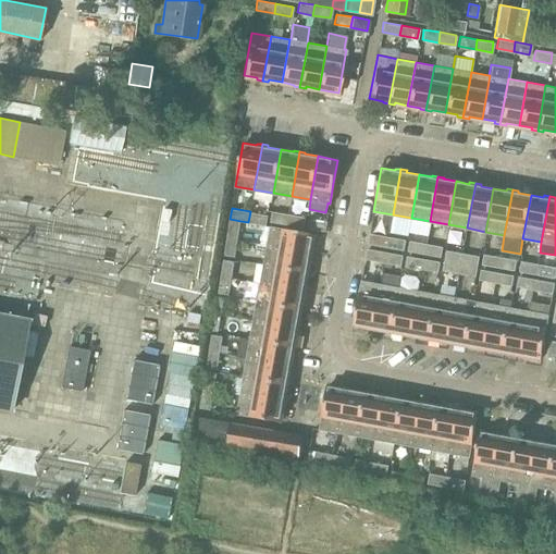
[(250,211),(248,222),(266,225),(267,214),(250,211)]
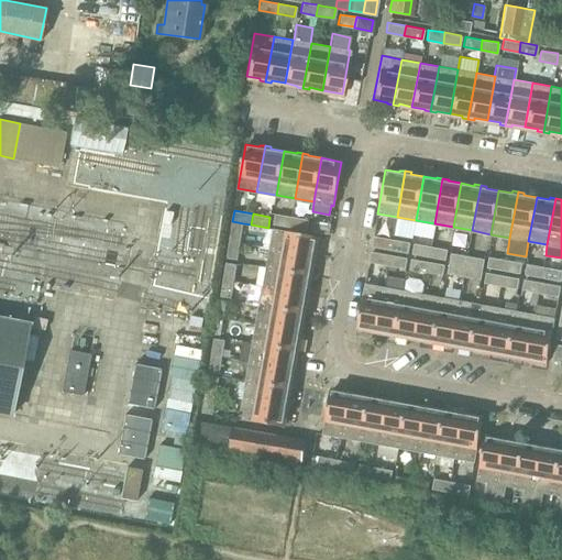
[(273,223),(289,227),(291,216),(275,213),(273,223)]
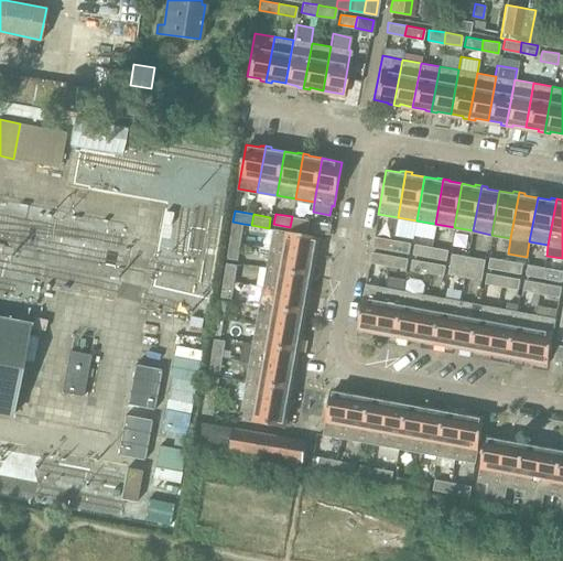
[(309,219),(292,216),(290,227),(306,229),(309,219)]
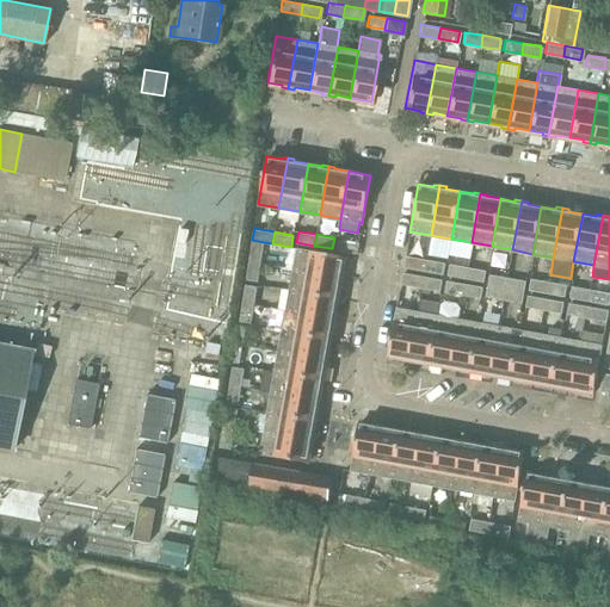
[(342,239),(339,249),(356,252),(358,242),(342,239)]
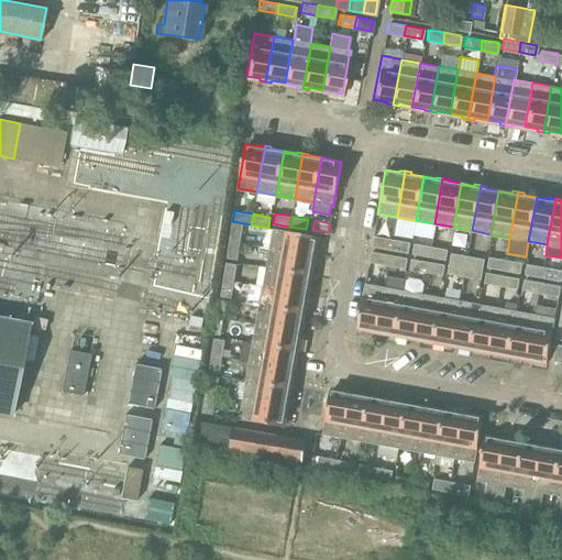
[(232,221),(230,241),(240,243),(243,223),(232,221)]
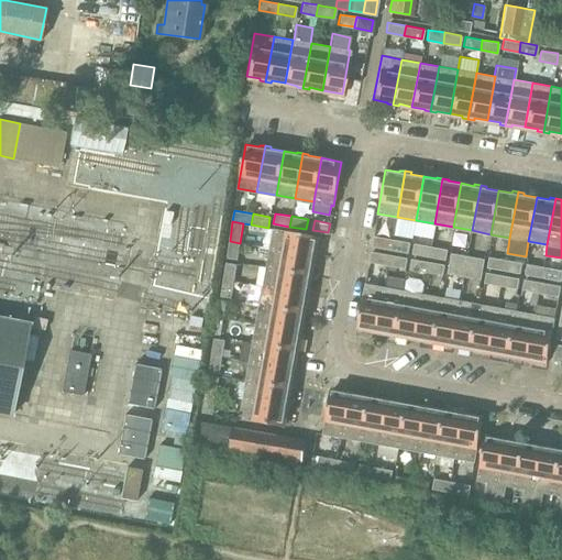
[(272,228),(268,248),(315,255),(316,250),(315,250),(317,235),(272,228)]
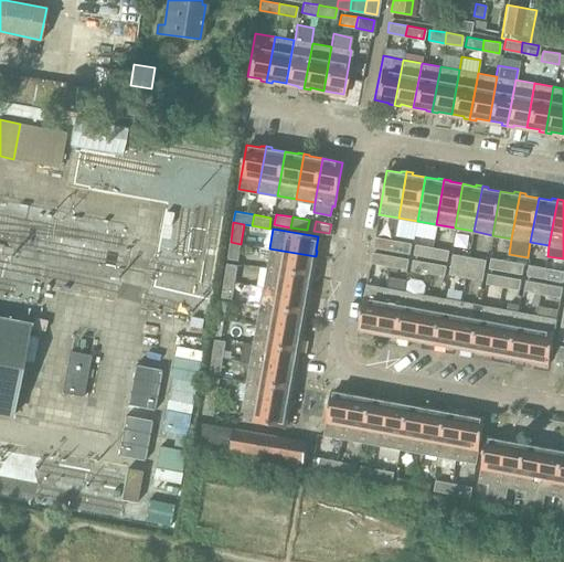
[(373,246),(393,250),(394,240),(375,236),(373,246)]
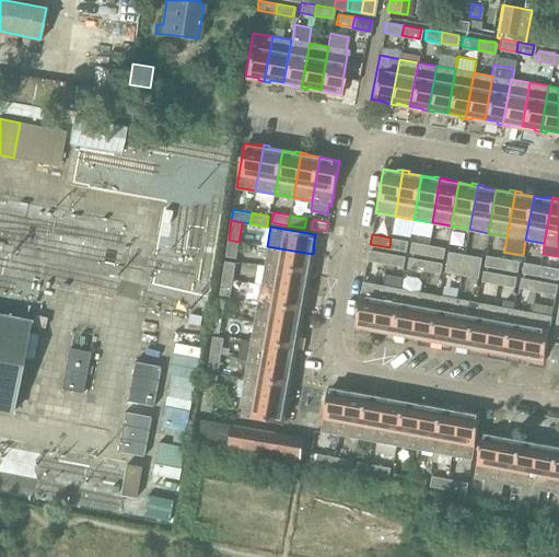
[(407,241),(391,238),(389,247),(406,251),(407,241)]
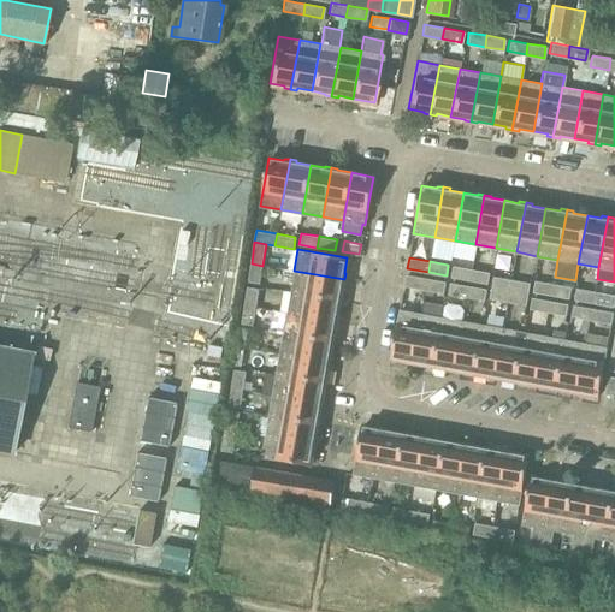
[(259,281),(262,266),(252,263),(248,279),(259,281)]
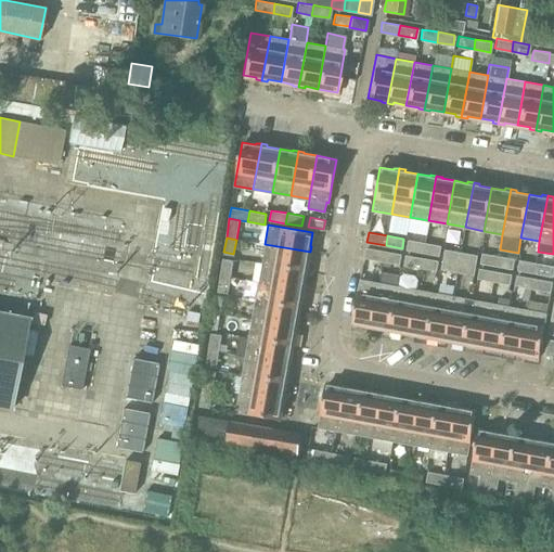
[(406,248),(423,252),(425,242),(408,239),(406,248)]
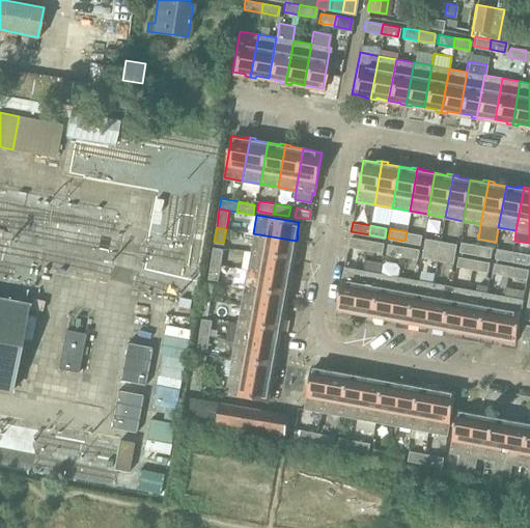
[(422,234),(407,231),(405,241),(420,244),(422,234)]
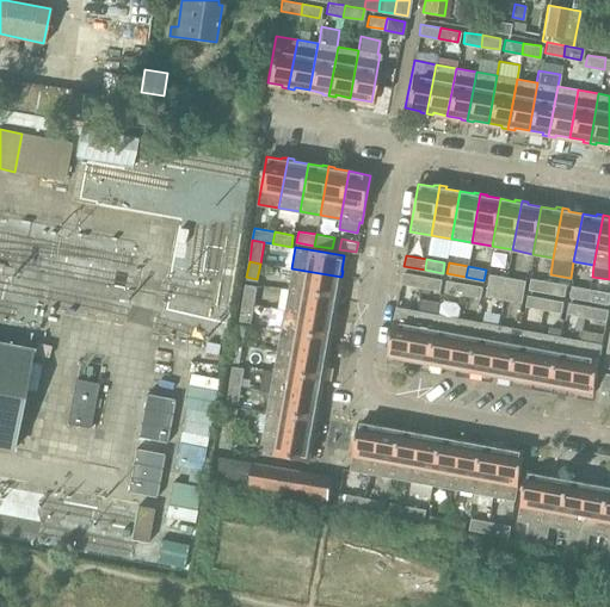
[(291,268),(288,289),(337,297),(339,283),(340,283),(342,277),(291,268)]
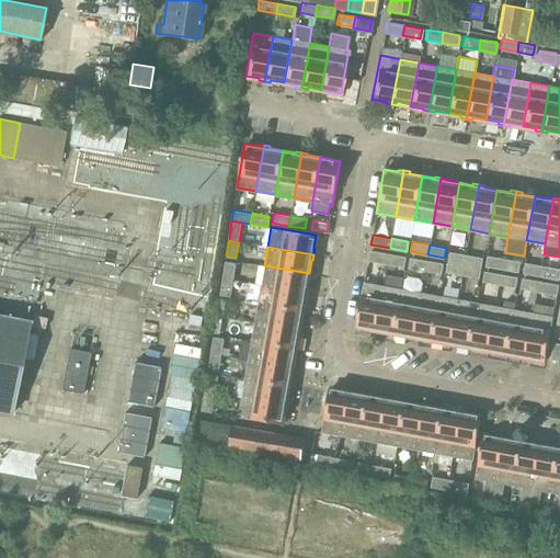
[(389,253),(369,250),(368,260),(387,263),(389,253)]
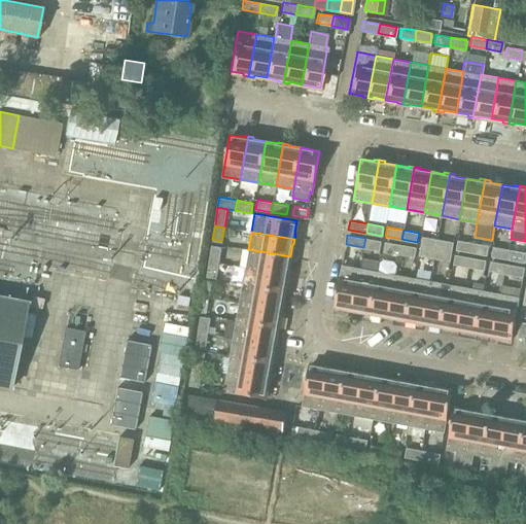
[(422,236),(420,245),(435,248),(437,239),(422,236)]
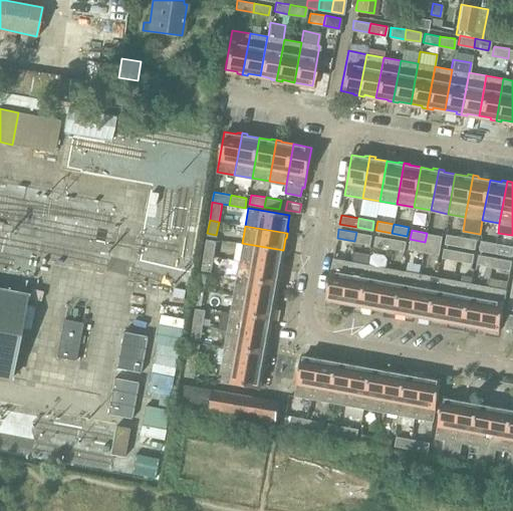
[(371,235),(356,232),(354,241),(369,244),(371,235)]
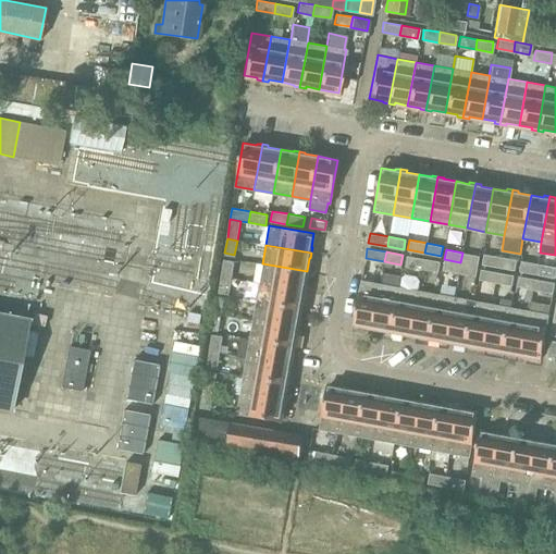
[(479,256),(462,253),(460,262),(477,266),(479,256)]
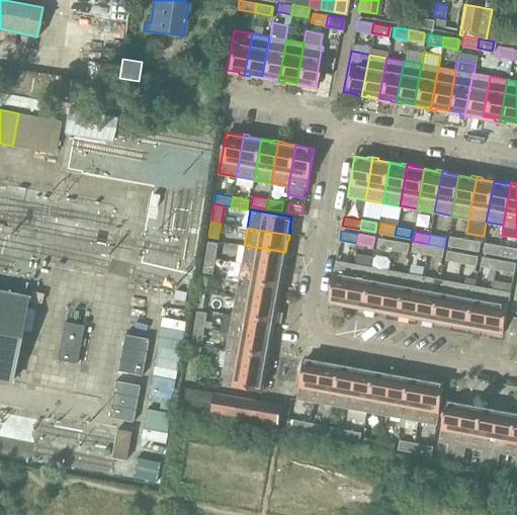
[(448,245),(463,248),(464,239),(450,236),(448,245)]
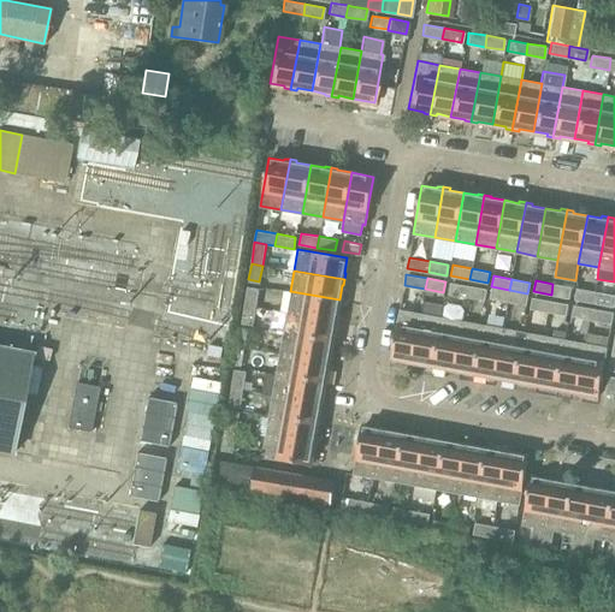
[(448,292),(467,296),(468,285),(450,283),(448,292)]
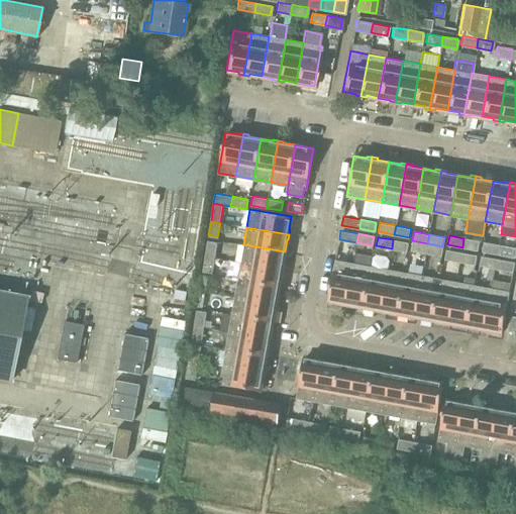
[(479,240),(463,238),(462,247),(477,250),(479,240)]
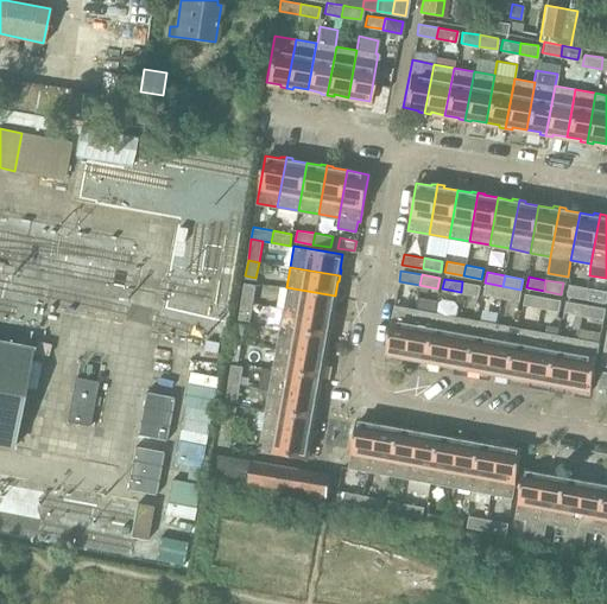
[(480,285),(462,281),(461,292),(478,296),(480,285)]
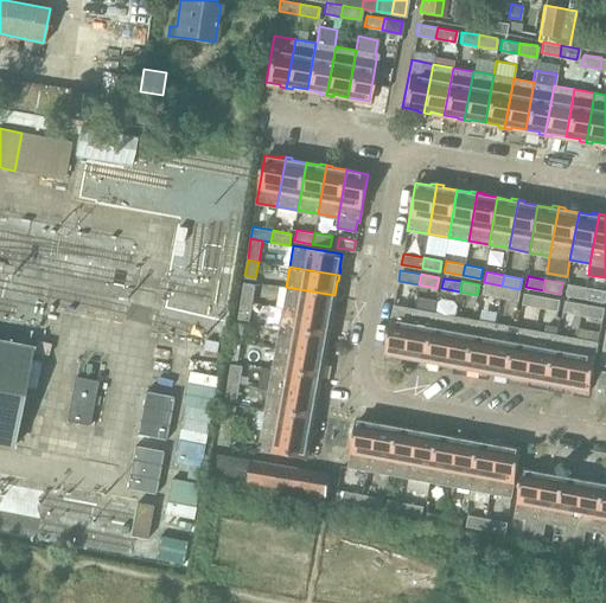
[(244,282),(241,301),(252,302),(255,283),(244,282)]
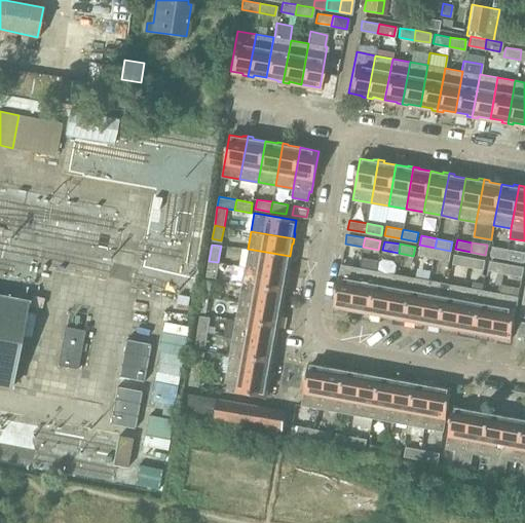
[(417,254),(434,257),(435,248),(419,245),(417,254)]
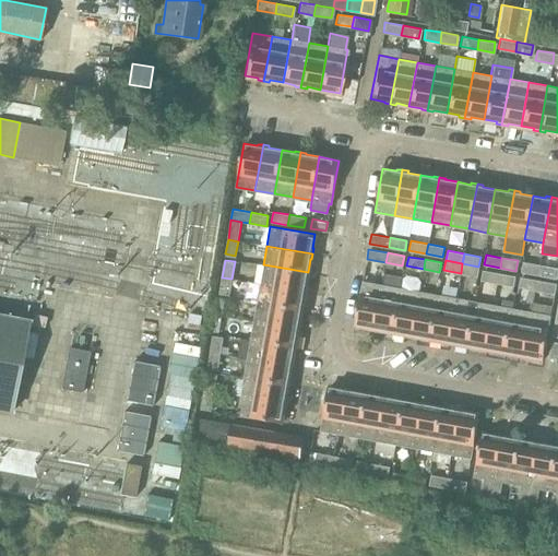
[(521,271),(538,274),(541,264),(523,261),(521,271)]
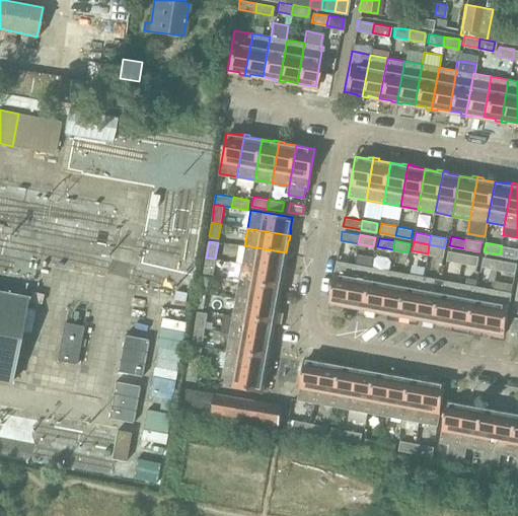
[(444,247),(429,244),(428,253),(442,256),(444,247)]
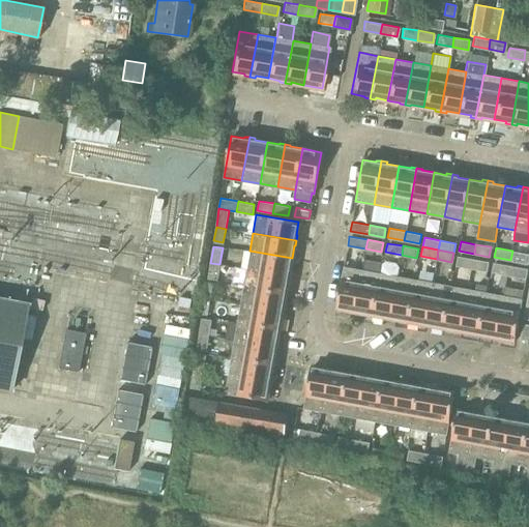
[(250,251),(246,268),(290,275),(291,270),(289,270),(292,258),(250,251)]
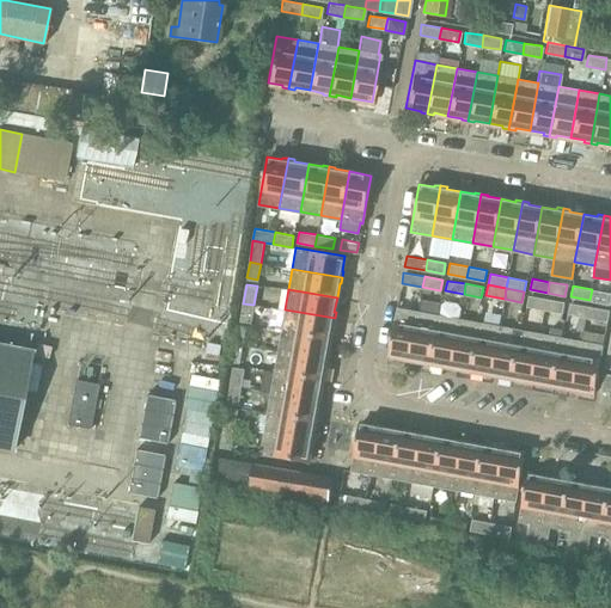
[(610,298),(610,293),(592,289),(590,300),(610,305),(610,298)]
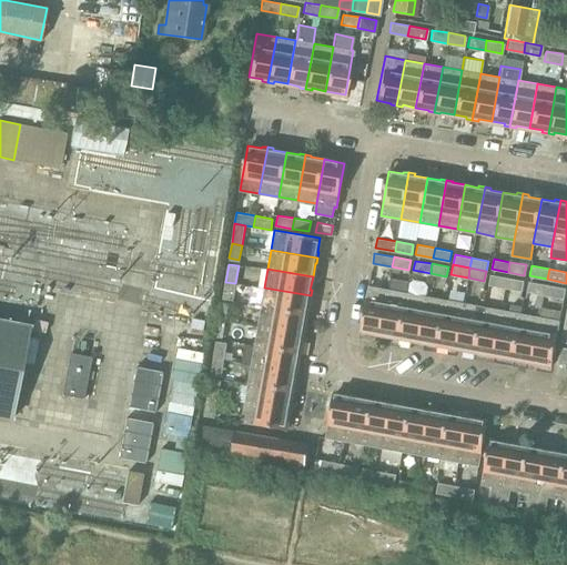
[(489,284),(505,288),(507,278),(490,274),(489,284)]
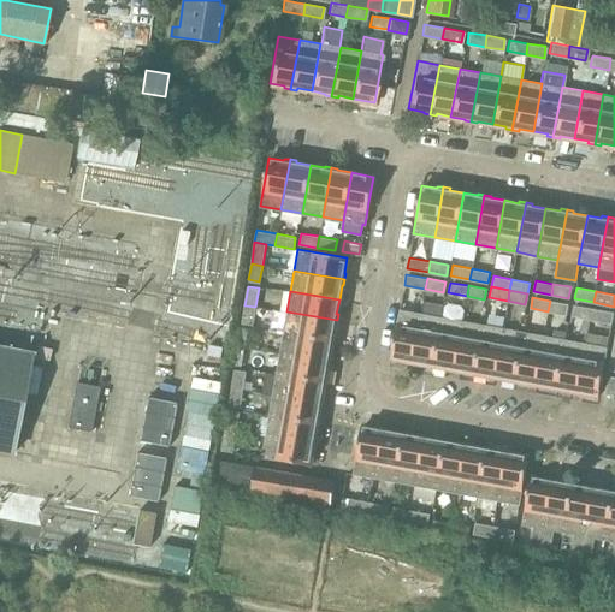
[(421,313),(412,363),(418,364),(419,362),(432,364),(442,316),(441,316),(442,304),(423,301),(421,313)]
